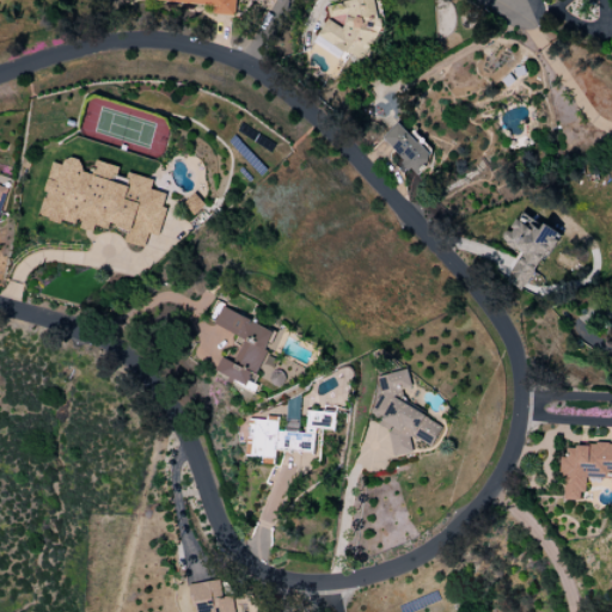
[(148,0),(150,0),(214,5),(214,14),(237,16),(237,0),(148,0)]
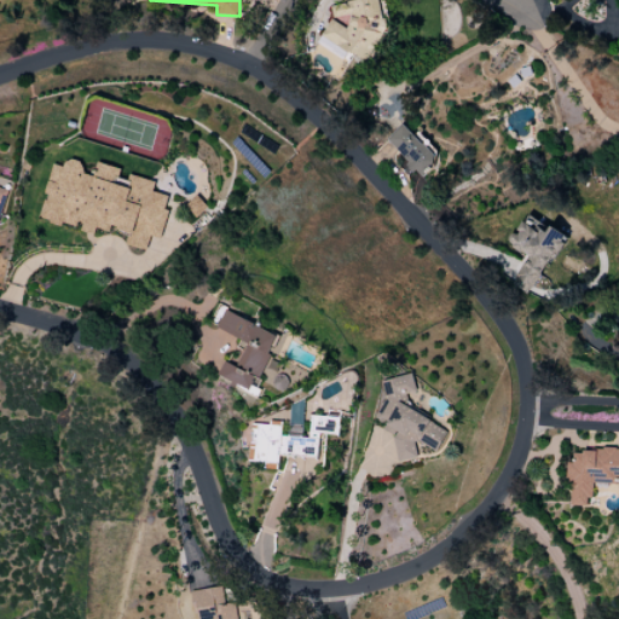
[(331,52),(346,50),(347,58),(372,53),(371,46),(382,44),(380,33),(386,32),(381,0),(358,0),(324,5),(331,52)]
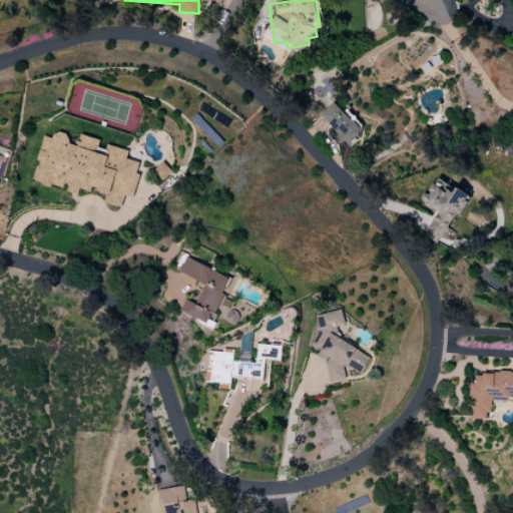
[(321,115),(342,137),(348,144),(365,128),(347,109),(344,112),(334,103),(321,115)]
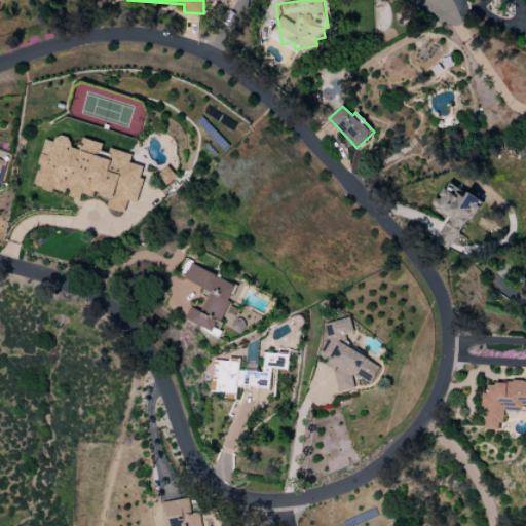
[(36,187),(70,193),(70,196),(82,198),(82,195),(94,196),(94,194),(110,196),(108,209),(124,212),(126,200),(138,202),(142,179),(141,179),(143,165),(130,163),(133,153),(105,149),(106,143),(83,139),(81,150),(70,148),(71,141),(44,137),(36,187)]
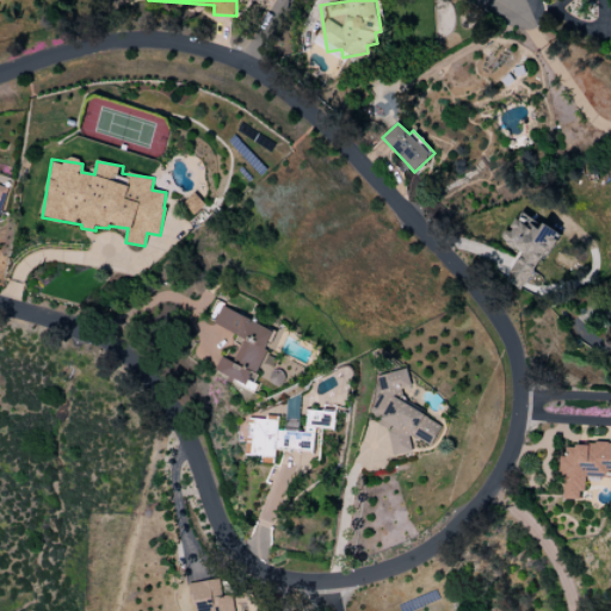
[(0,220),(0,221),(10,186),(0,183),(0,220)]
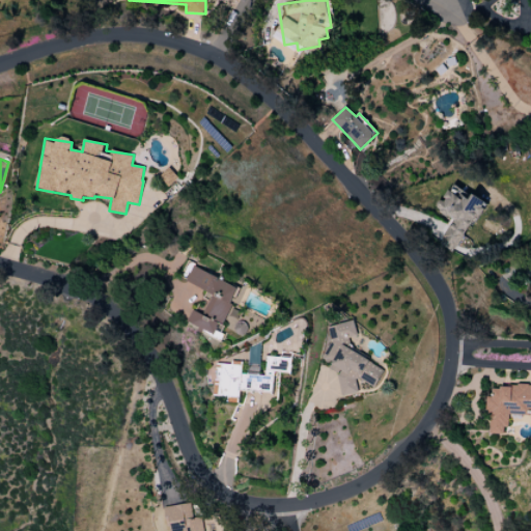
[(177,177),(168,169),(160,178),(170,187),(177,177)]
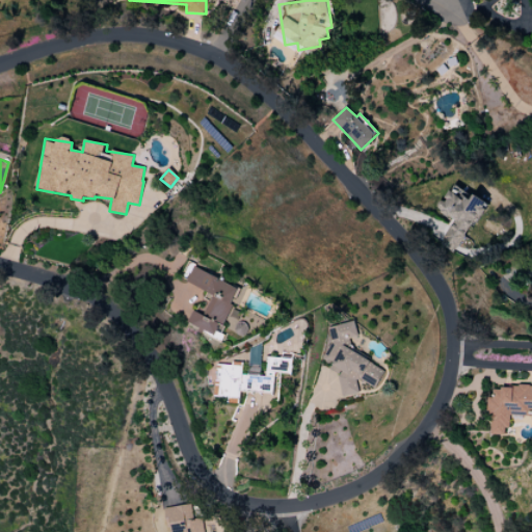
[(453,218),(440,245),(457,254),(484,200),(474,194),(470,202),(448,190),(439,211),(453,218)]
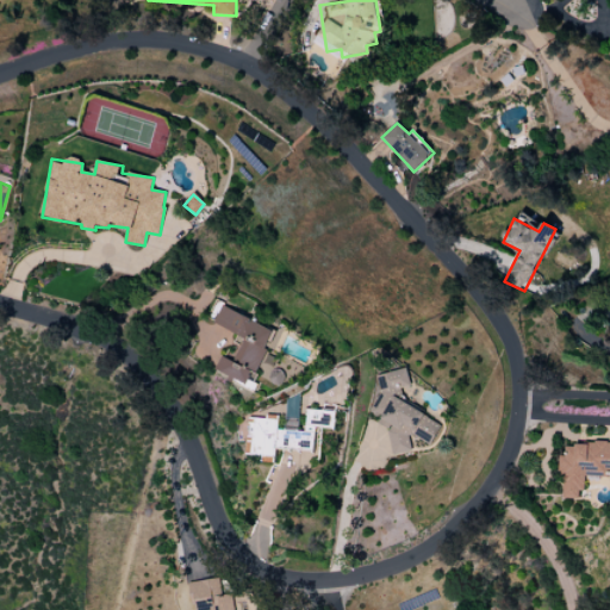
[(274,330),(222,305),(212,323),(243,337),(232,361),(221,356),(215,371),(249,387),(256,374),(277,384),(278,381),(268,377),(277,359),(265,353),(274,330)]
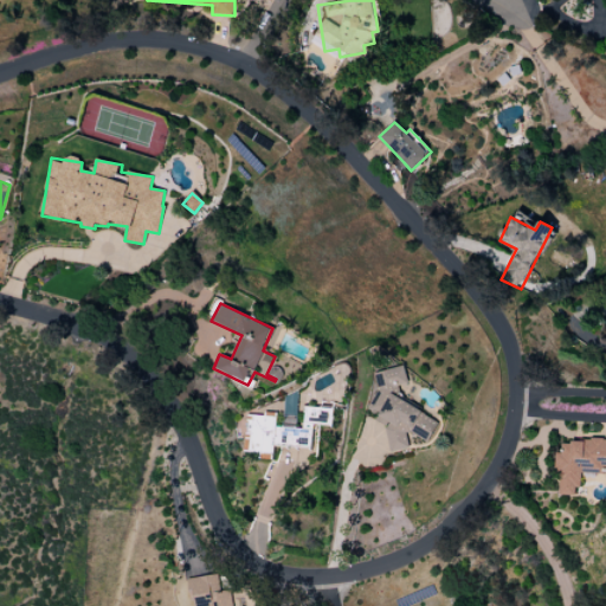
[(374,373),(378,389),(366,410),(375,414),(376,423),(385,426),(389,452),(410,449),(406,433),(411,432),(427,442),(439,421),(400,399),(397,386),(408,384),(405,366),(374,373)]
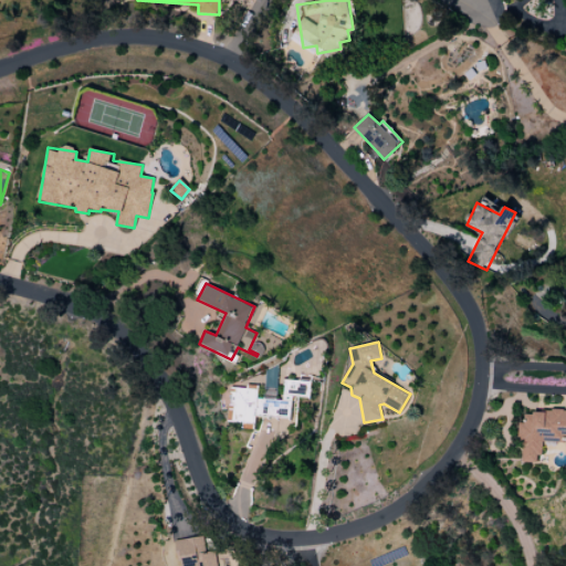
[(283,400),(257,399),(258,388),(230,386),(228,421),(243,422),(243,428),(254,429),(255,416),(292,418),(293,397),(311,398),(312,381),(284,380),(283,400)]
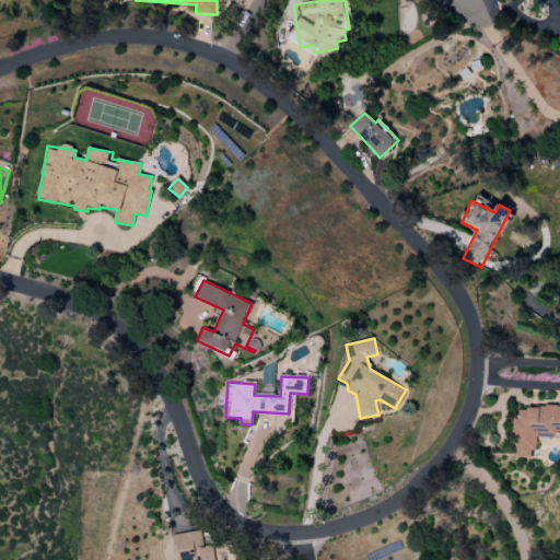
[(559,407),(520,407),(520,419),(515,418),(514,457),(534,458),(535,436),(556,438),(556,434),(559,433),(559,407)]
